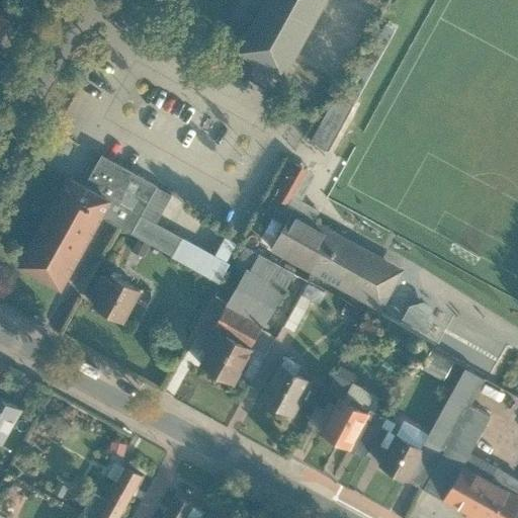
[(237,0),(222,28),(239,37),(233,49),(283,76),(325,0),(237,0)]
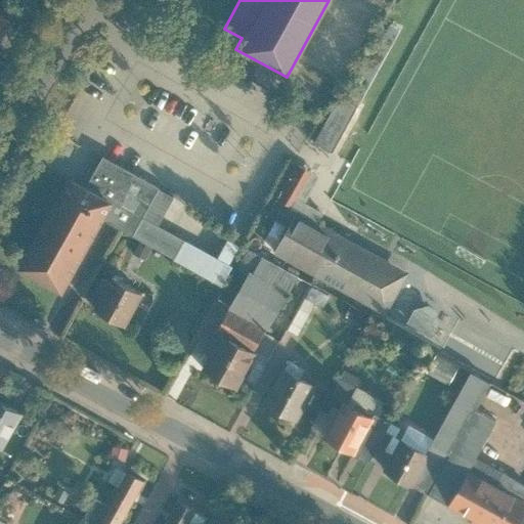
[(0,36),(11,17),(0,10),(0,36)]
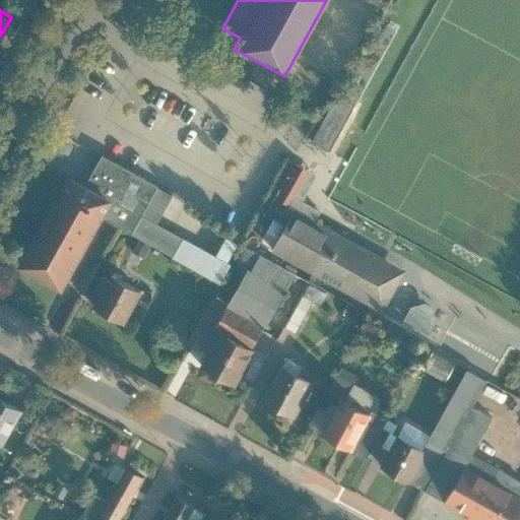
[(312,140),(330,149),(355,101),(338,91),(312,140)]
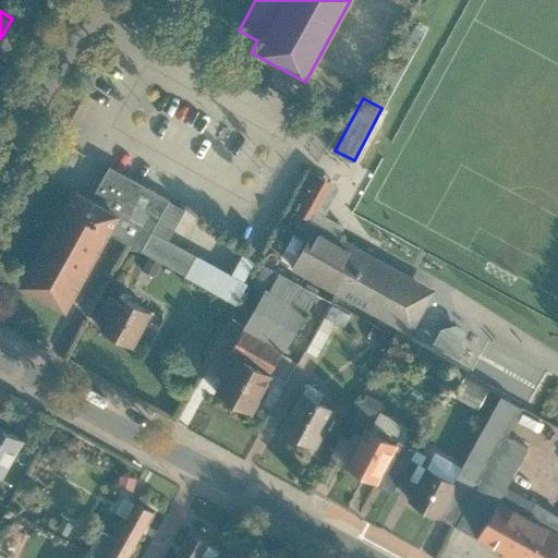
[(73,190),(19,287),(64,312),(108,232),(234,303),(244,282),(168,240),(185,209),(108,168),(93,201),(73,190)]
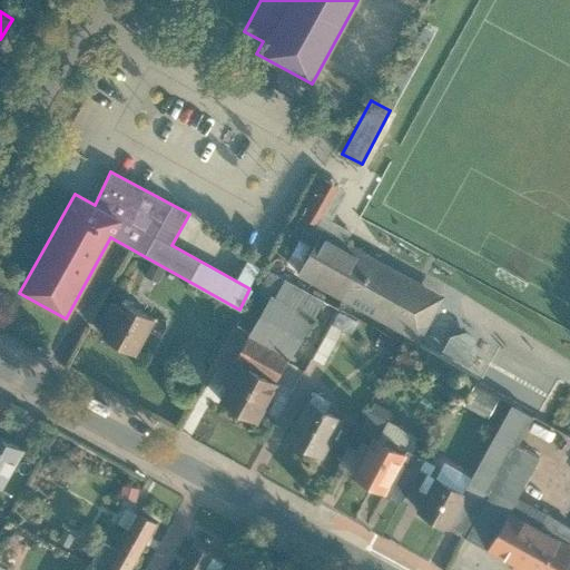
[(297,272),(422,340),(446,294),(317,224),(338,187),(320,176),(288,232),(312,244),(297,272)]
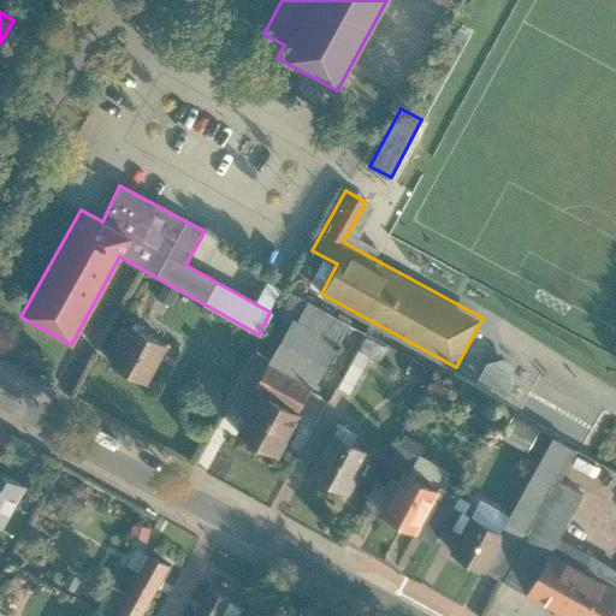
[(236,433),(279,456),(350,325),(291,294),(279,315),(291,321),(238,410),(247,415),(236,433)]
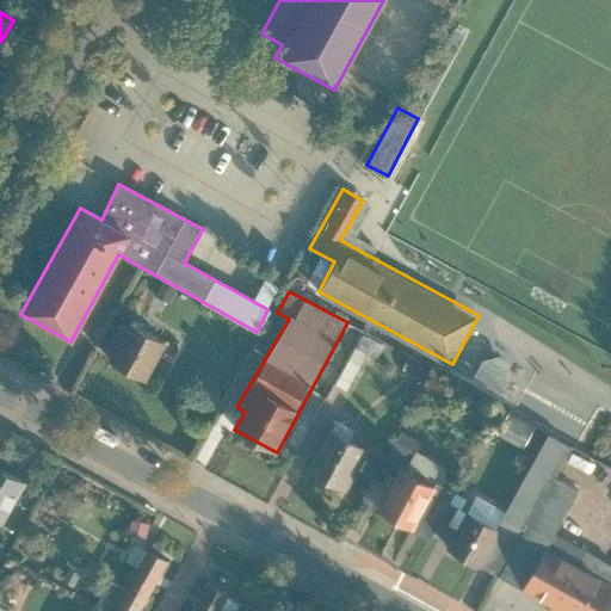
[(107,358),(144,378),(166,339),(130,320),(125,327),(118,323),(106,344),(113,347),(107,358)]
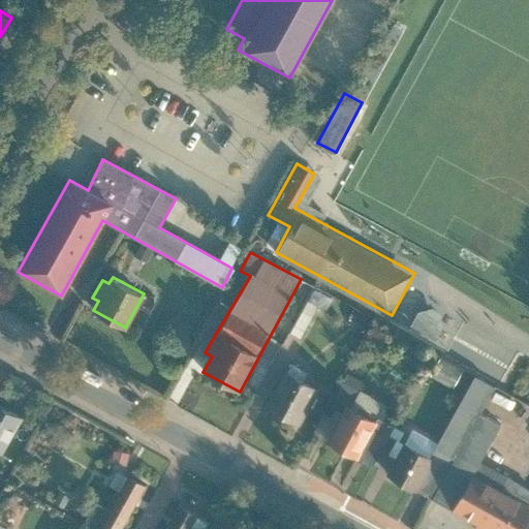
[(289,331),(301,337),(318,306),(308,300),(289,331)]
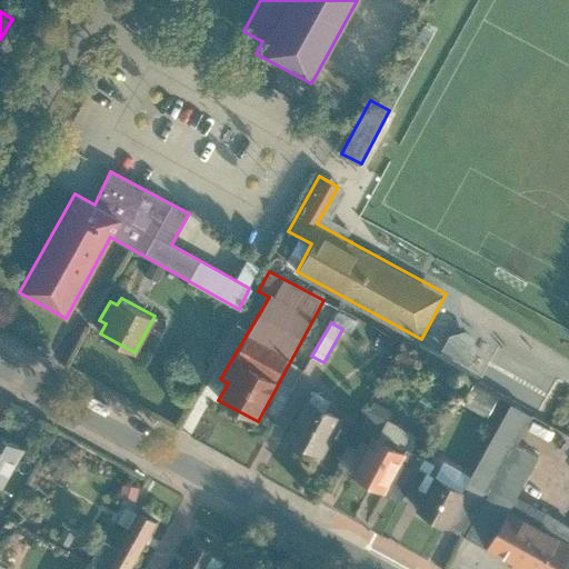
[(322,457),(343,418),(306,398),(286,437),(322,457)]
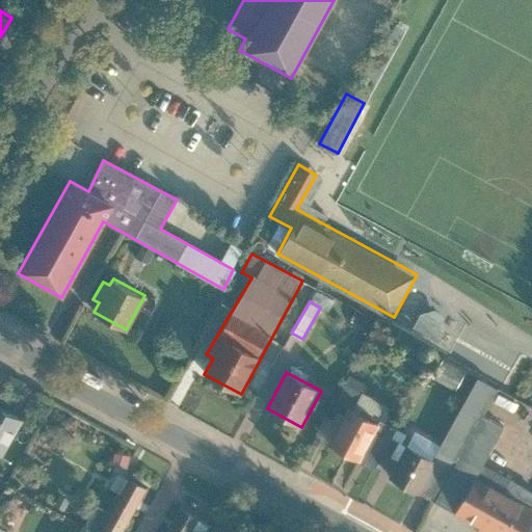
[(408,444),(389,477),(435,501),(482,415),(498,388),(479,378),(433,458),(408,444)]
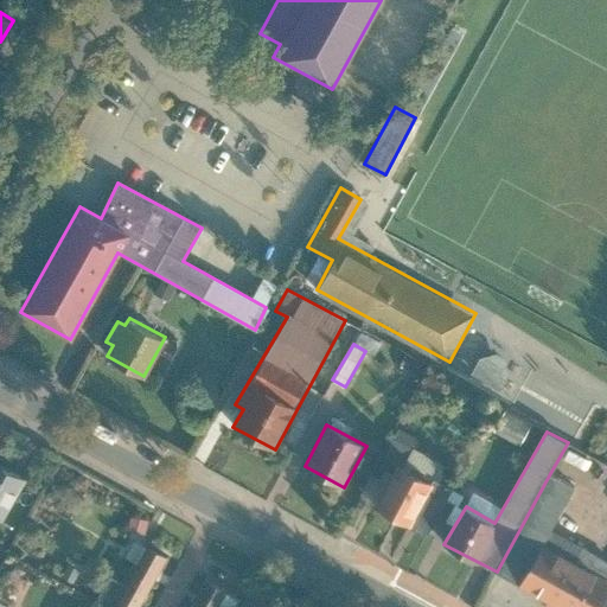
[(428,534),(453,489),(435,479),(434,484),(401,465),(377,506),(428,534)]
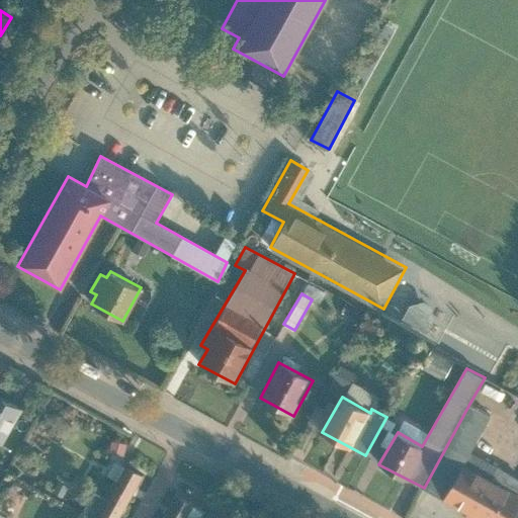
[(0,440),(3,442),(20,408),(0,398),(0,440)]
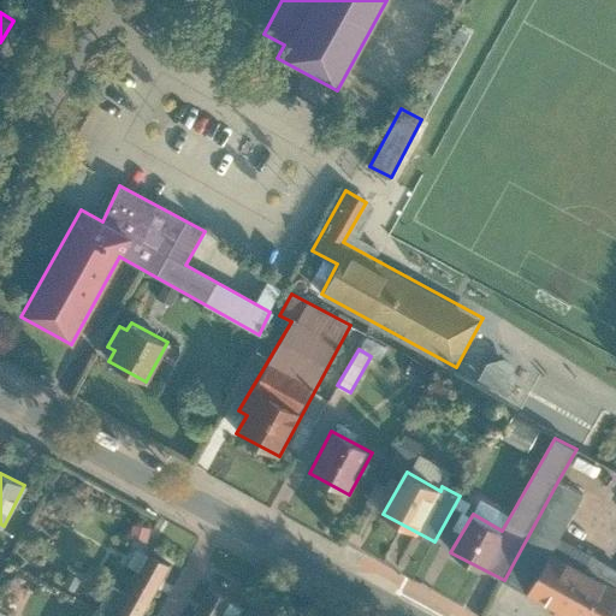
[(585,495),(558,480),(504,580),(566,615),(610,615),(615,605),(615,567),(560,538),(585,495)]
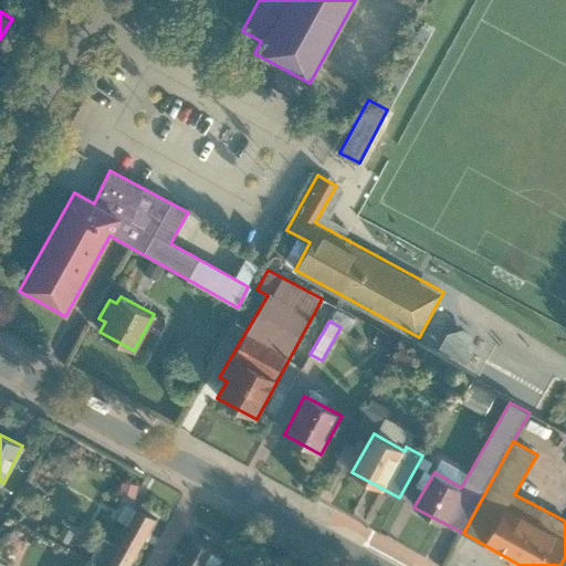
[(100,565),(128,565),(155,519),(136,509),(115,544),(102,536),(87,561),(100,565)]
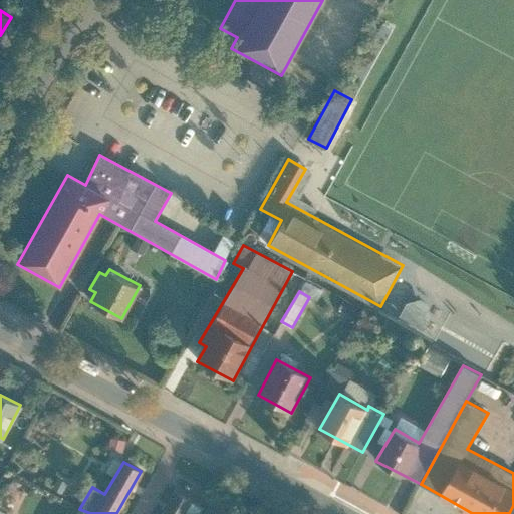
[(172,490),(159,513),(183,513),(192,500),(172,490)]
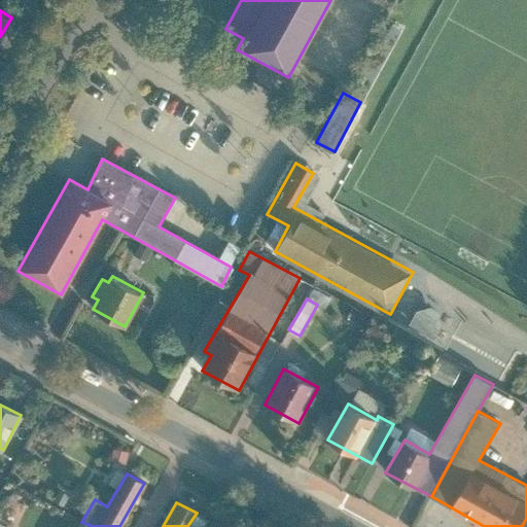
[(0,526),(11,526),(13,524),(0,517),(0,526)]
